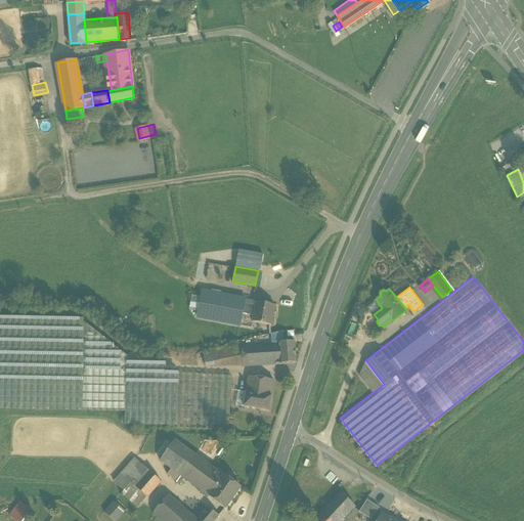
[(245,298),(203,290),(198,314),(239,322),(242,311),(244,302),(245,298)]
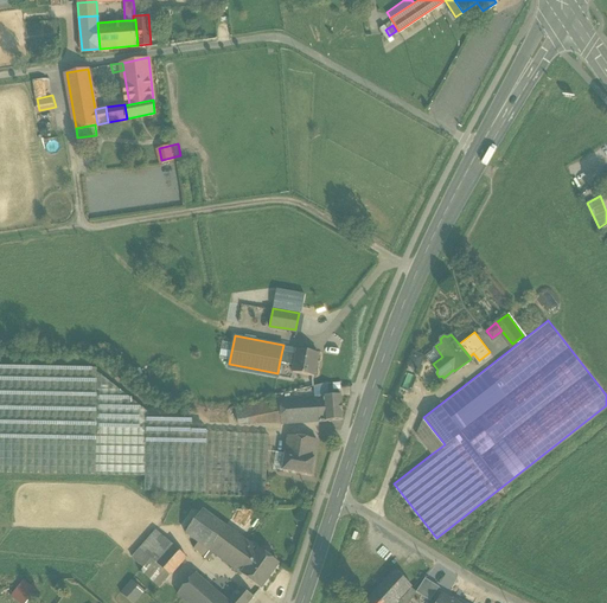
[(295,352),(282,350),(280,360),(293,364),(292,371),(313,374),(318,351),(296,347),(295,352)]
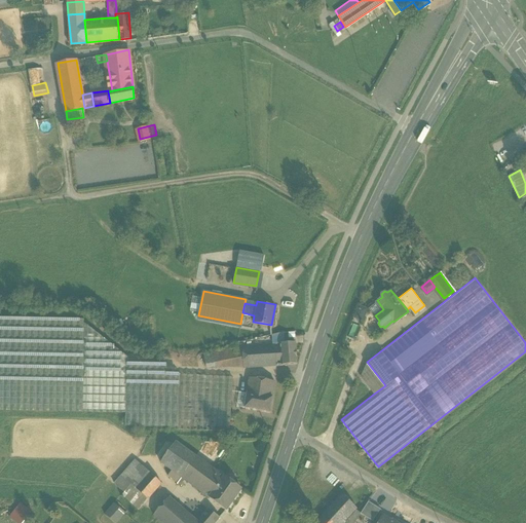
[(84,318),(0,315),(0,408),(125,411),(125,424),(177,425),(180,372),(165,371),(166,362),(126,362),(127,356),(84,321),(84,318)]
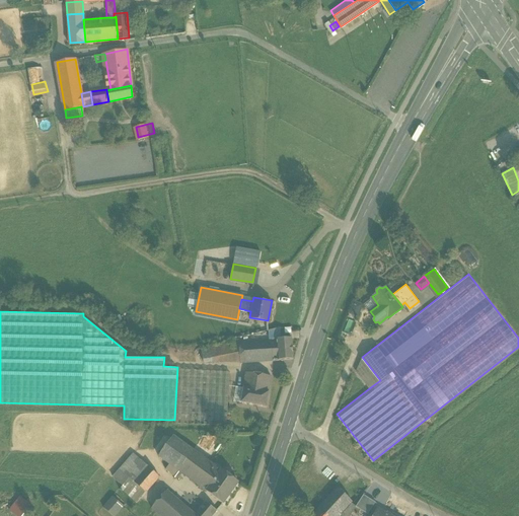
[(280,326),(269,329),(269,338),(271,338),(281,338),(280,326)]
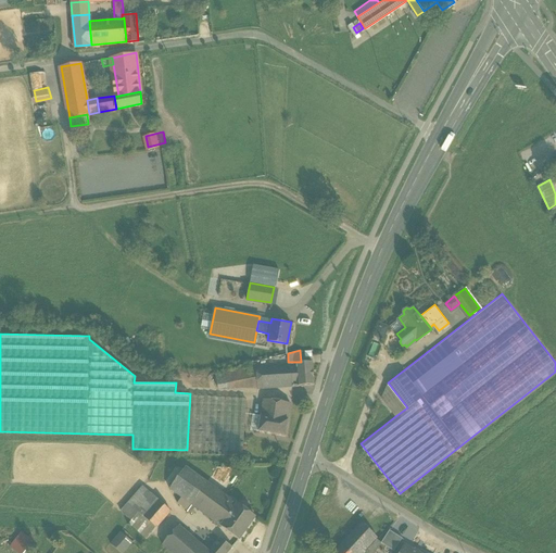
[(301,362),(290,362),(292,385),(314,384),(312,361),(301,362)]
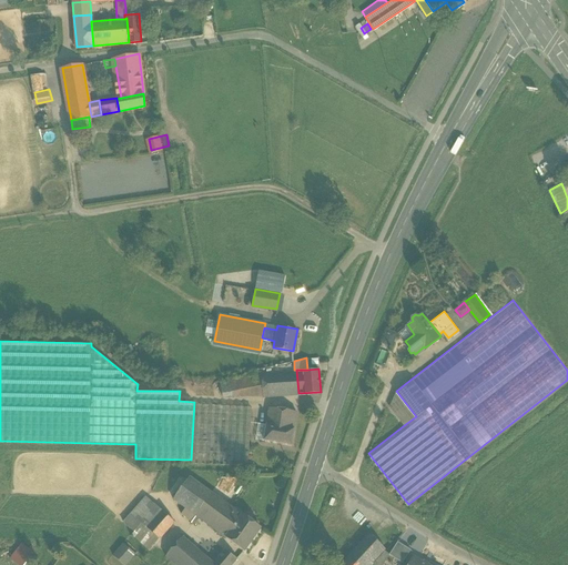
[(294,370),(262,372),(263,392),(263,395),(298,393),(296,370),(294,370)]
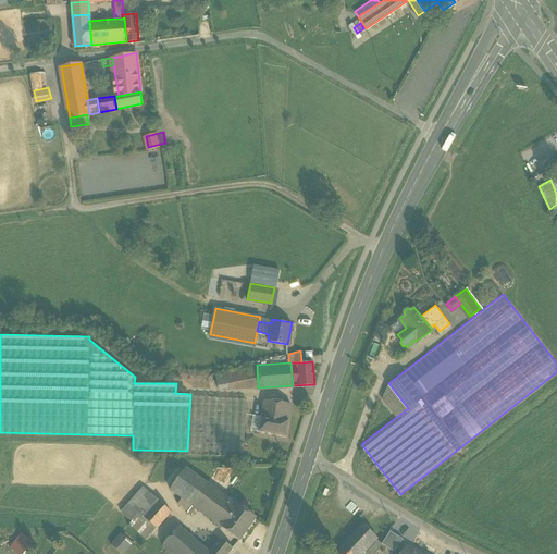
[(257,365),(225,371),(227,384),(229,388),(258,384),(257,365)]
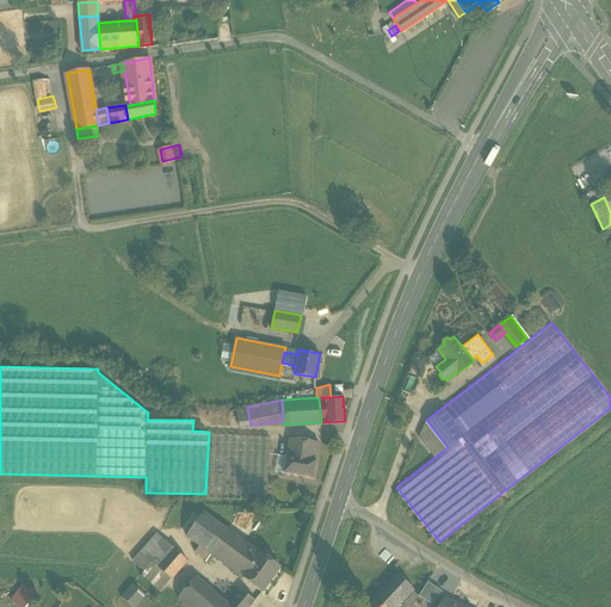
[(247,407),(236,409),(240,423),(250,421),(247,407)]
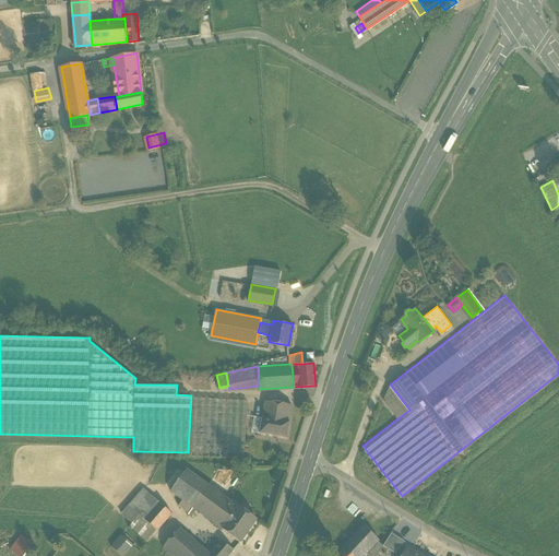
[(390,385),(381,398),(397,418),(409,410),(390,385)]
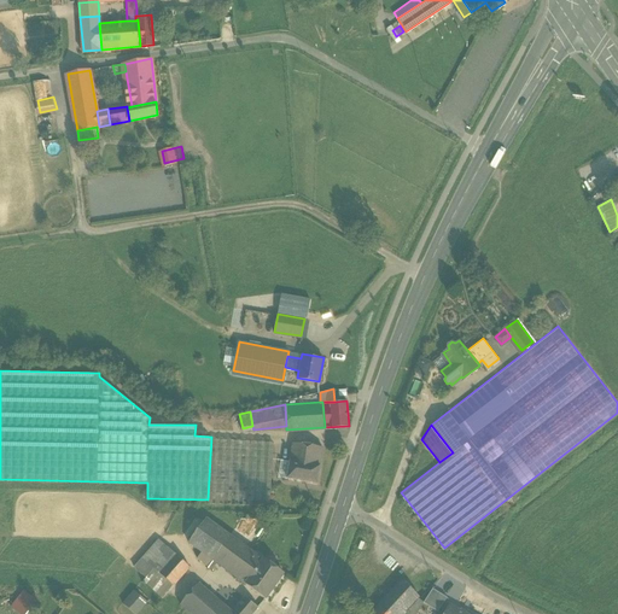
[(273,440),(211,437),(208,500),(208,502),(269,503),(273,440)]
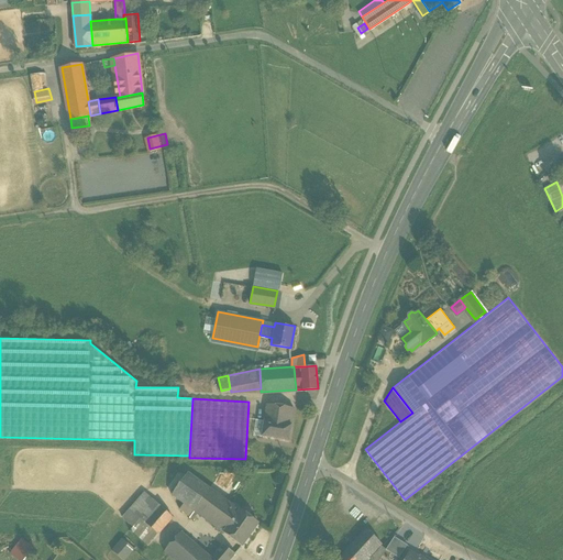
[(294,406),(266,403),(264,418),(291,423),(294,406)]
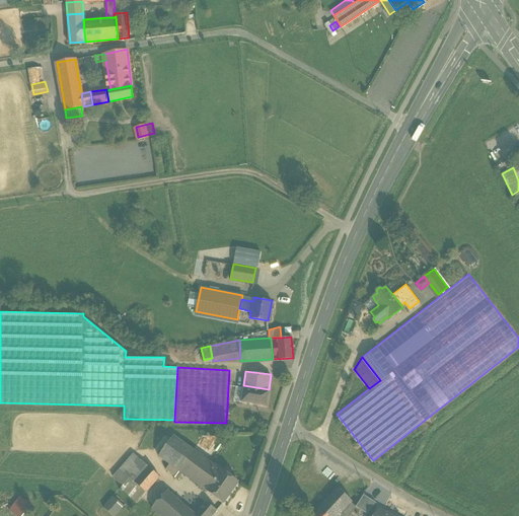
[(269,389),(243,385),(241,400),(267,404),(269,389)]
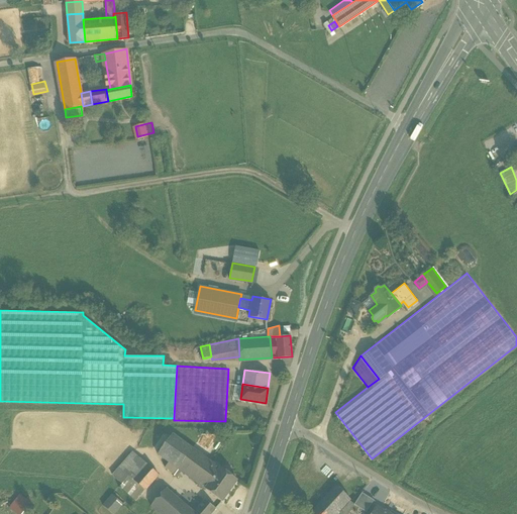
[(221,468),(173,431),(157,452),(168,461),(177,469),(205,489),(221,468)]
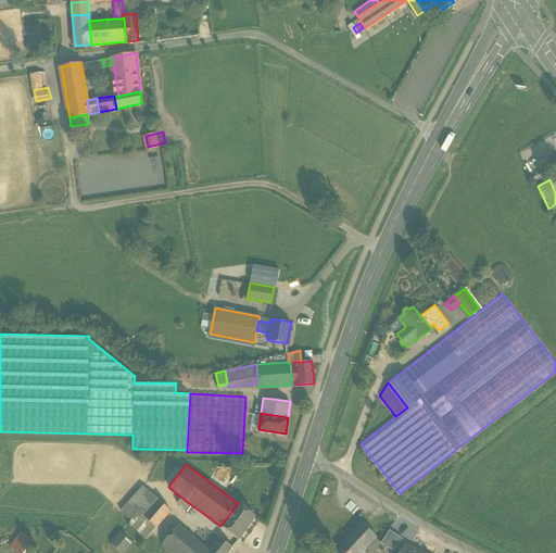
[(158,498),(142,484),(121,508),(124,512),(135,501),(146,511),(158,498)]
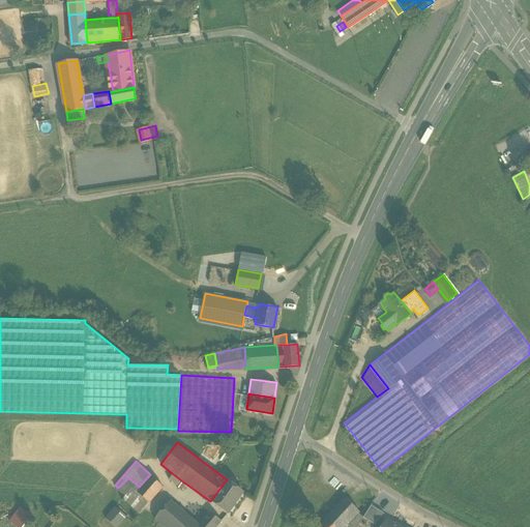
[(181,480),(172,473),(169,477),(178,485),(181,480)]
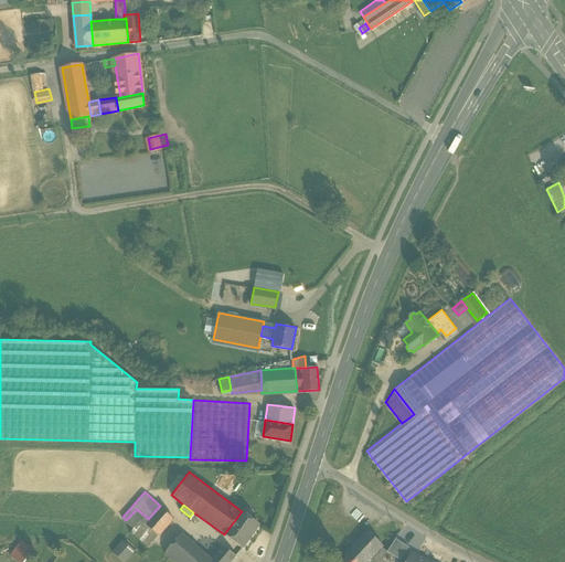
[(148,519),(137,509),(126,520),(129,523),(149,540),(151,542),(173,517),(160,506),(148,519)]
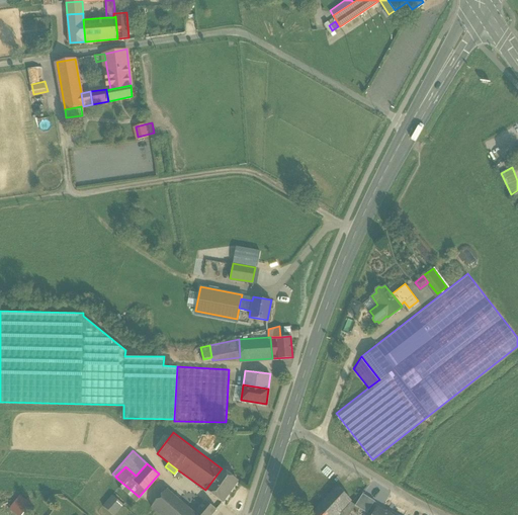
[(237,480),(222,468),(205,490),(222,501),(237,480)]
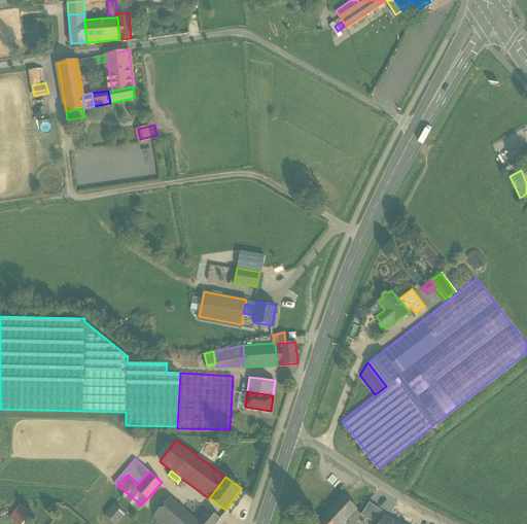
[(136,507),(139,503),(120,488),(118,491),(136,507)]
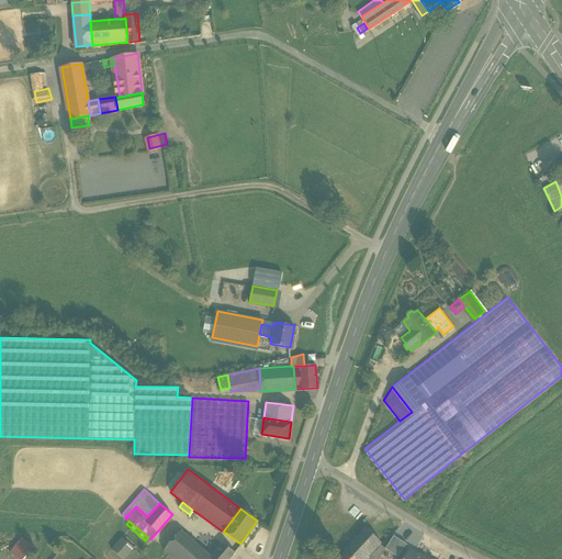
[(366,526),(337,556),(340,558),(364,558),(381,541),(366,526)]
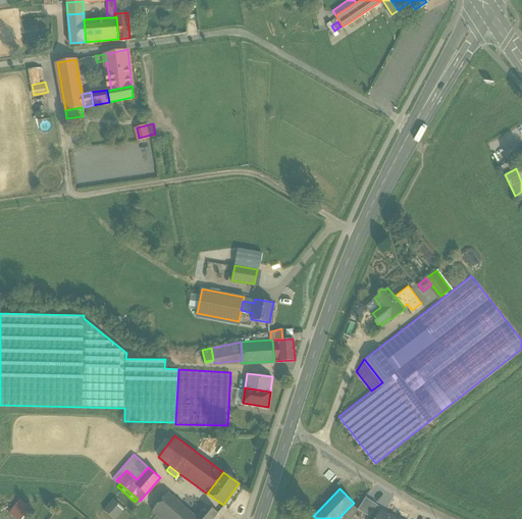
[(200,518),(196,515),(167,491),(152,510),(162,518),(200,518)]
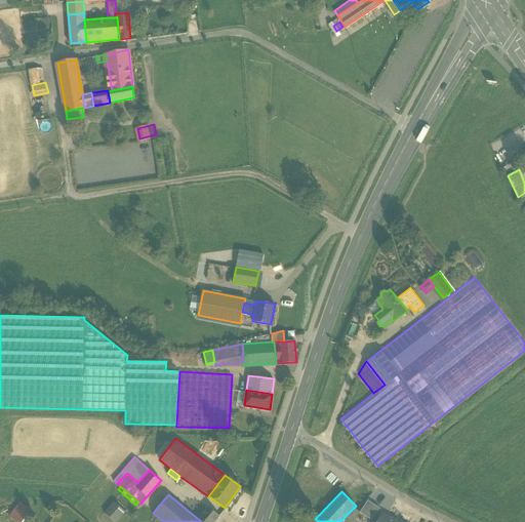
[(379,507),(367,498),(360,510),(360,511),(371,518),(379,507)]
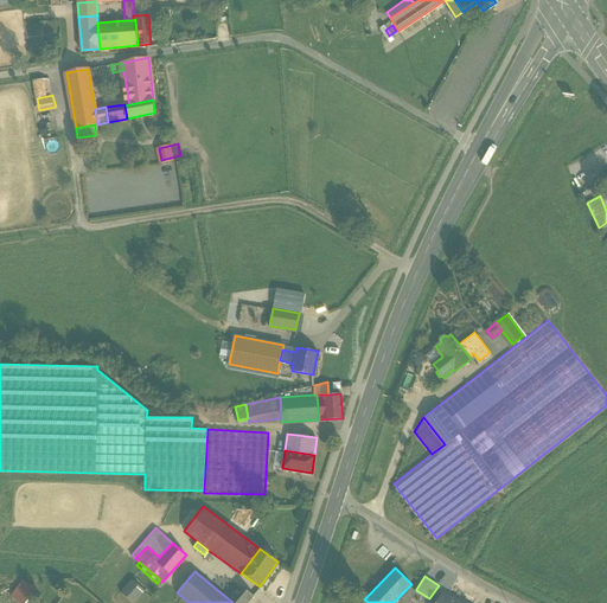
[(34,587),(23,577),(10,592),(21,602),(34,587)]
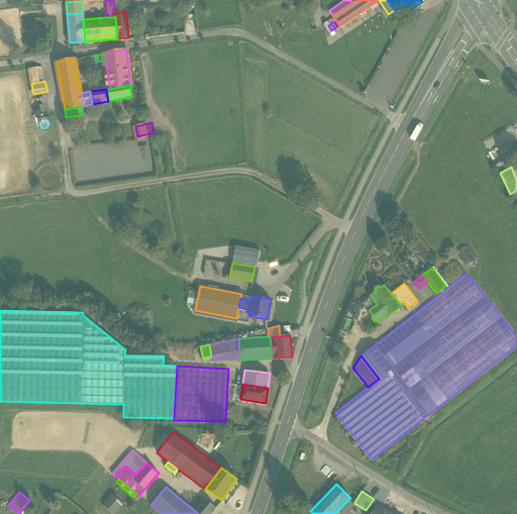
[(112,494),(103,504),(112,512),(121,502),(112,494)]
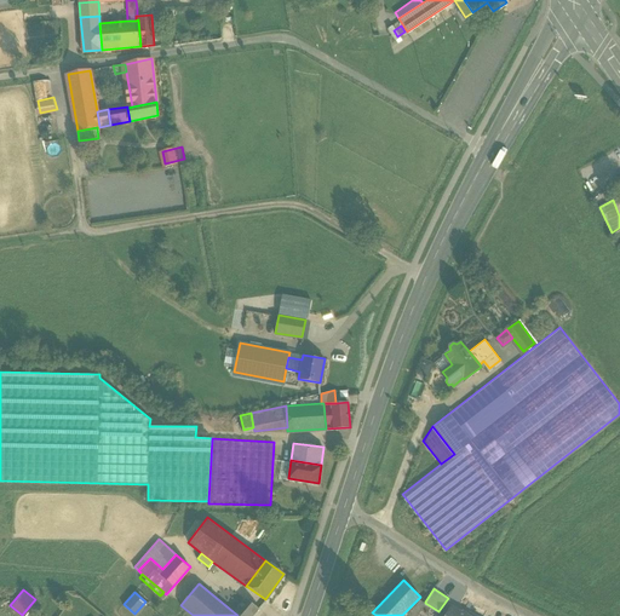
[(417,615),(425,603),(425,602),(422,598),(408,611),(413,615),(417,615)]
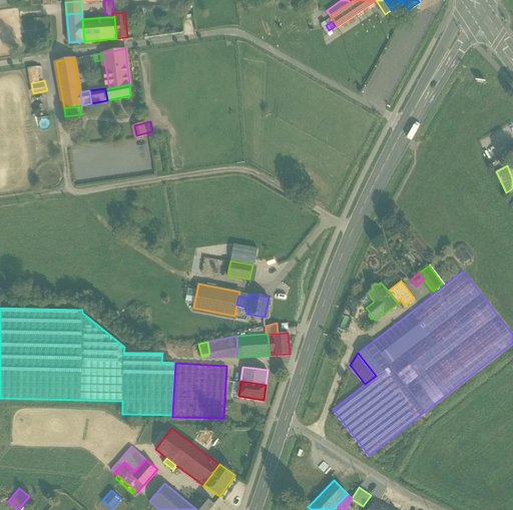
[(202,496),(192,506),(196,509),(206,509),(213,504),(202,496)]
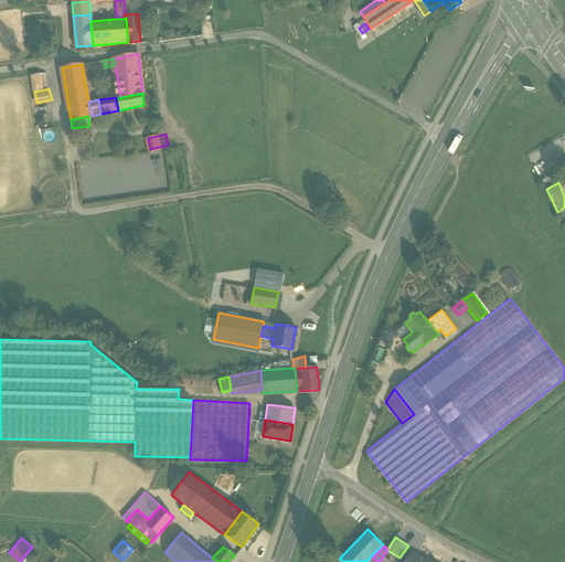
[(428,561),(411,552),(405,561),(428,561)]
